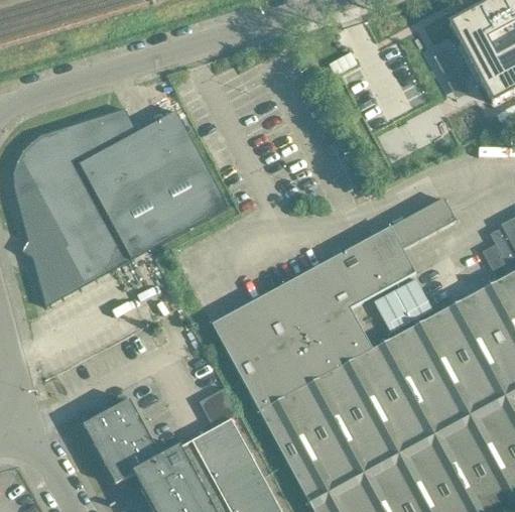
[(490,0),(449,22),(461,42),(454,46),(475,86),(482,82),(492,103),(514,90),(514,0),(490,0)]
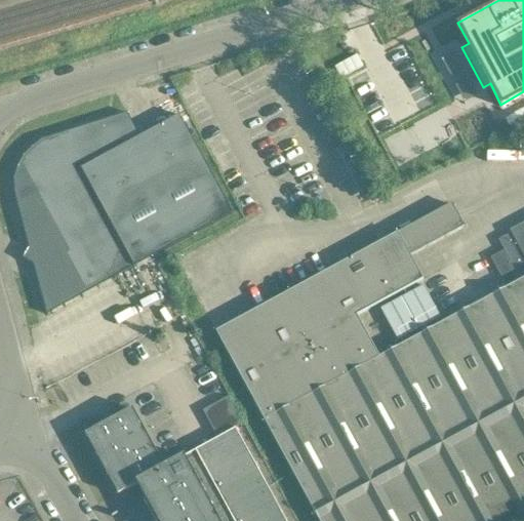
[(231,211),(177,112),(138,133),(125,109),(40,136),(23,152),(16,163),(12,176),(13,191),(45,312),(231,211)]
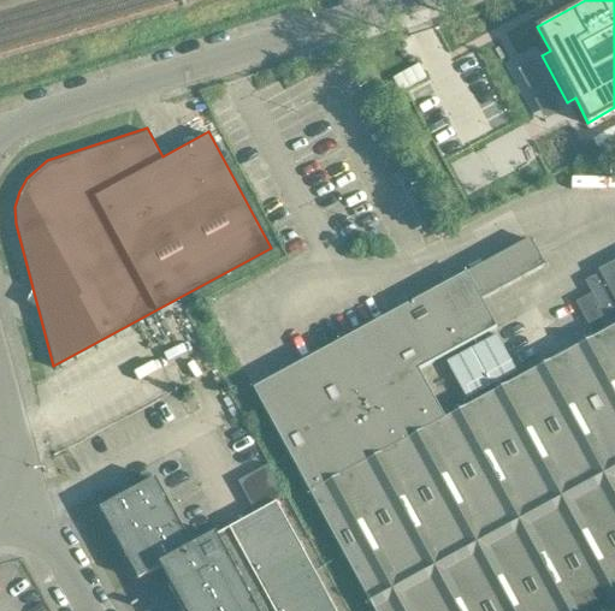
[(614,256),(597,267),(598,270),(584,278),(591,291),(575,300),(595,333),(444,415),(417,366),(496,325),(480,296),(543,262),(528,236),(466,271),(466,270),(253,385),(374,610),(610,610),(614,609),(614,256)]
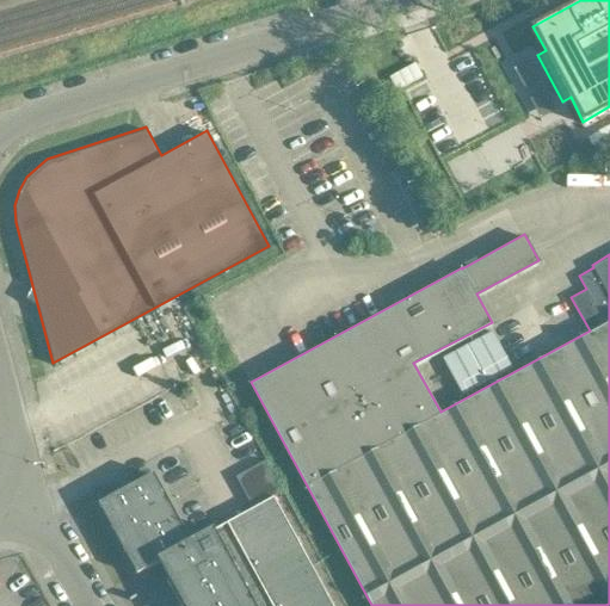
[(236,470),(251,494),(278,478),(264,455),(236,470)]
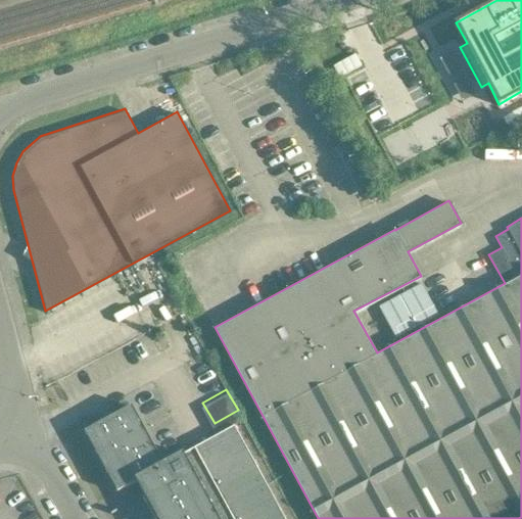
[(285,518),(234,424),(162,462),(131,405),(84,430),(116,490),(137,479),(145,494),(143,497),(154,518),(285,518)]
